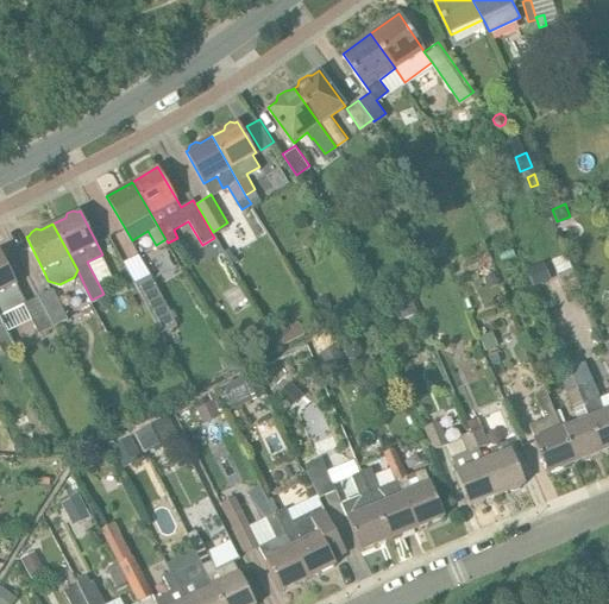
[(0,249),(0,312),(8,308),(25,300),(0,250),(0,249)]
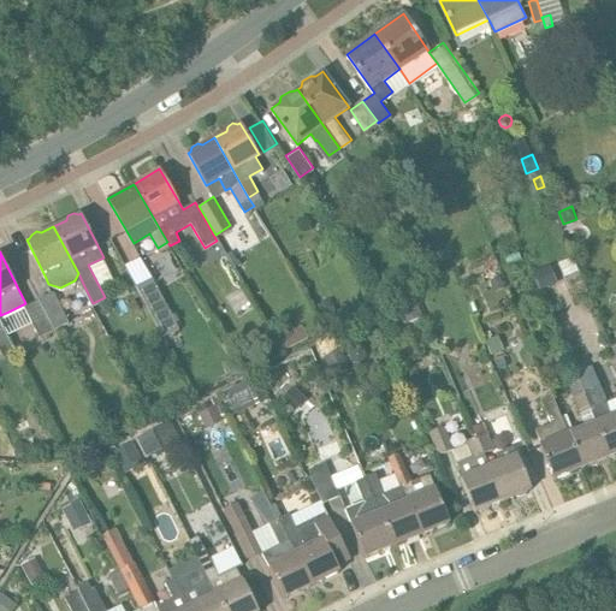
[(557,279),(550,261),(532,268),(540,286),(557,279)]
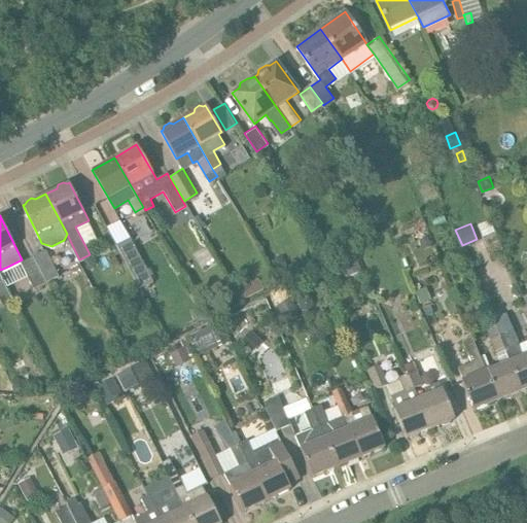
[(427,234),(419,238),(423,247),(431,243),(427,234)]
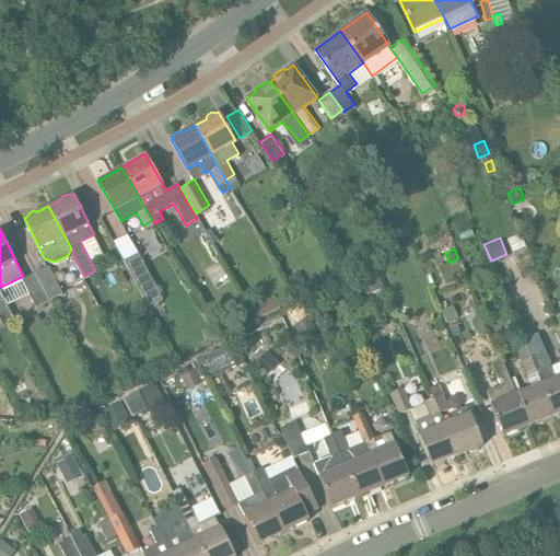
[(148,303),(163,294),(139,251),(124,259),(148,303)]
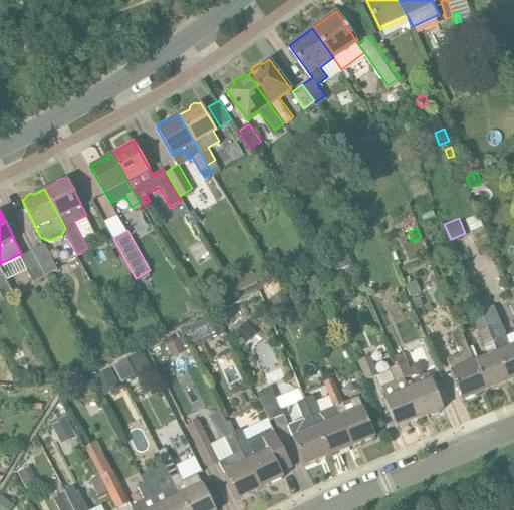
[(32,248),(44,273),(57,267),(44,242),(32,248)]
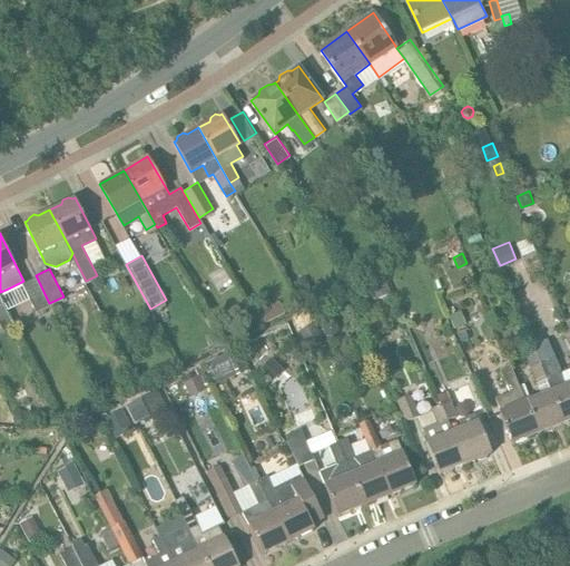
[(390,289),(383,274),(367,282),(374,296),(390,289)]
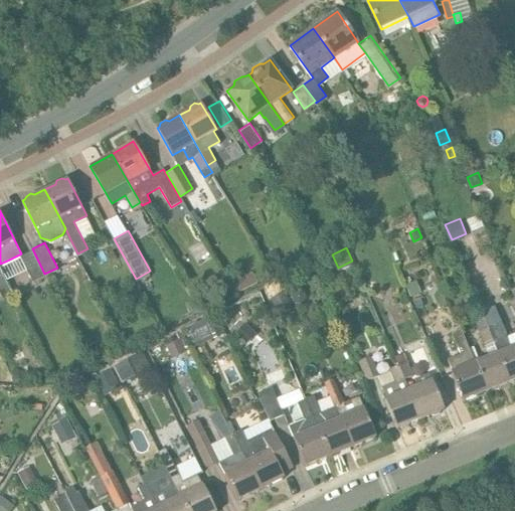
[(33,280),(44,274),(32,248),(21,254),(33,280)]
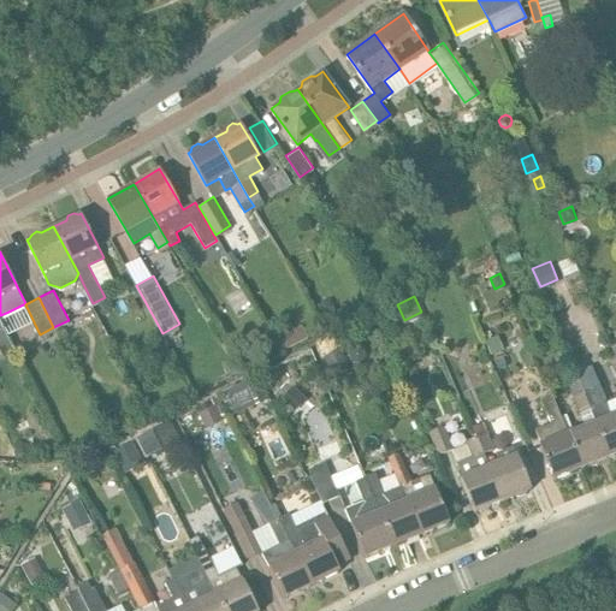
[(297,340),(290,327),(279,332),(286,345),(297,340)]
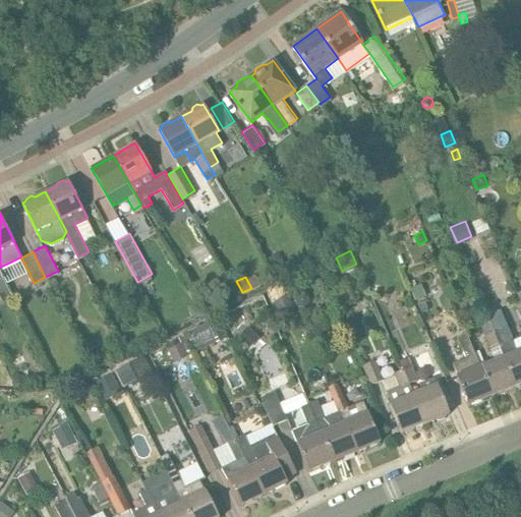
[(421,282),(411,286),(417,300),(427,296),(421,282)]
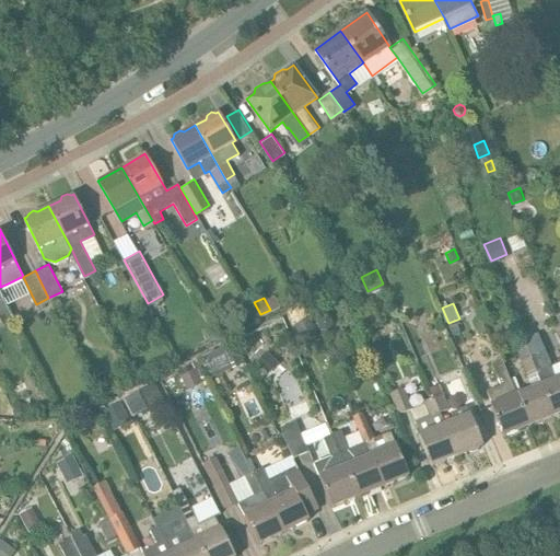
[(329,327),(335,320),(330,311),(322,311),(316,319),(321,326),(329,327)]
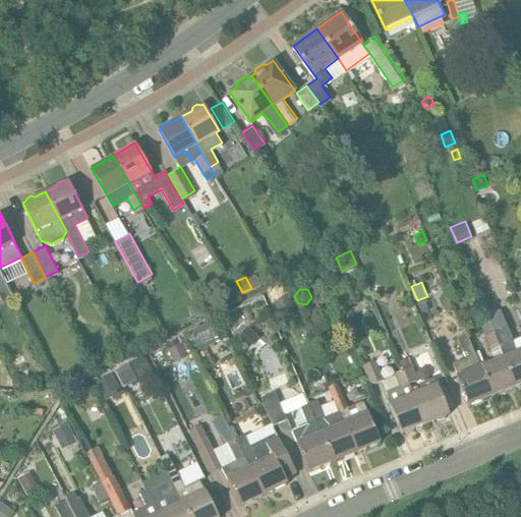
[(295,307),(288,292),(274,298),(281,313),(295,307)]
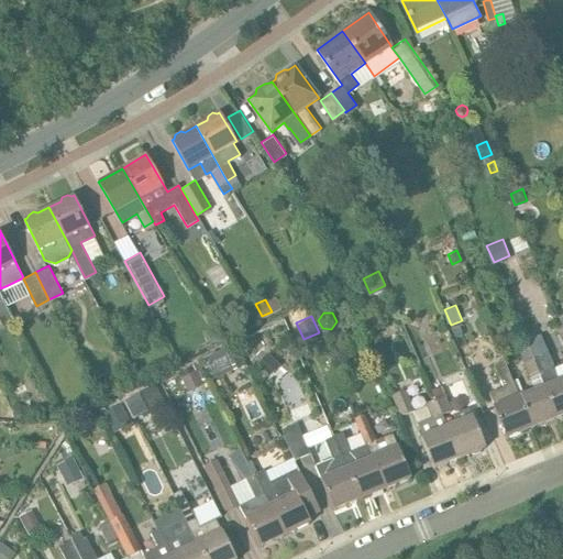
[(545,386),(558,415),(562,412),(562,362),(554,366),(548,350),(543,352),(536,333),(526,338),(528,344),(540,372),(544,383),(545,386)]
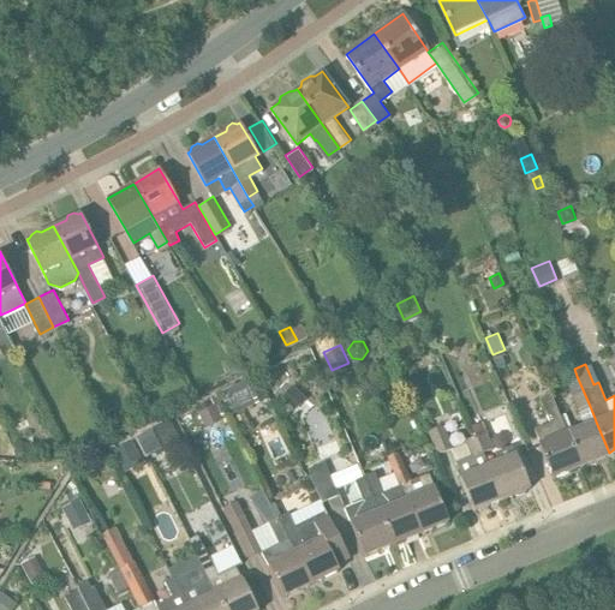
[(590,406),(577,376),(567,381),(579,411),(590,406)]
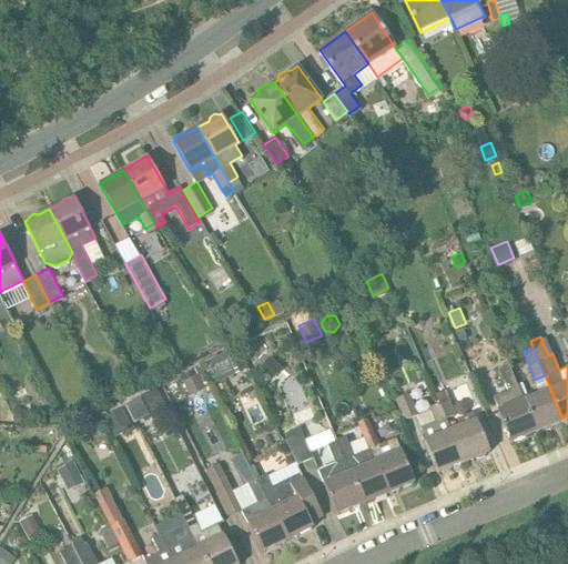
[(236,363),(239,368),(246,364),(237,349),(226,355),(232,365),(236,363)]
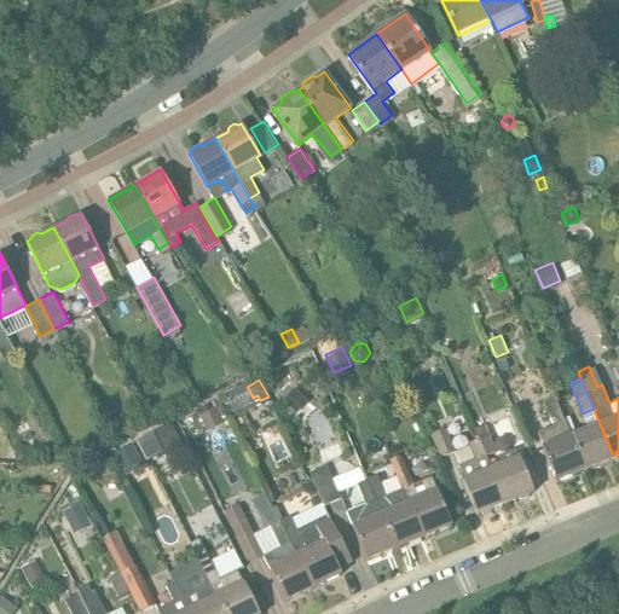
[(308,398),(295,386),(283,398),(296,410),(308,398)]
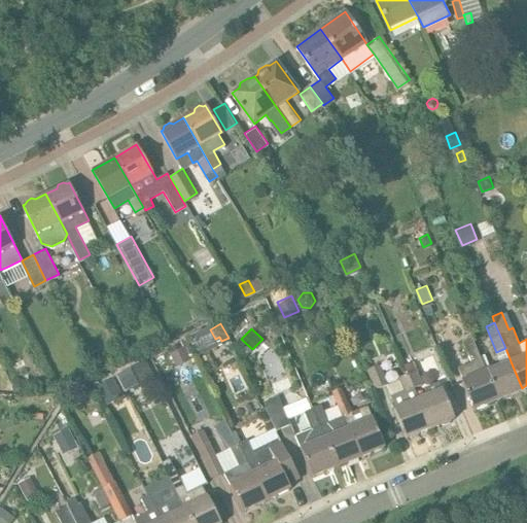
[(191,339),(199,353),(217,344),(210,329),(191,339)]
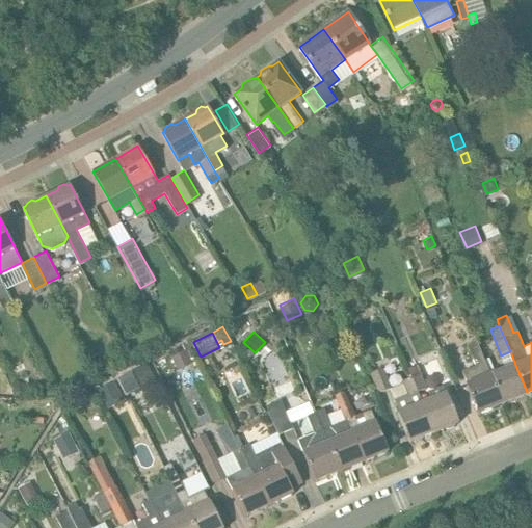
[(503,402),(490,372),(476,338),(468,341),(477,365),(463,370),(468,381),(467,383),(479,412),(503,402)]
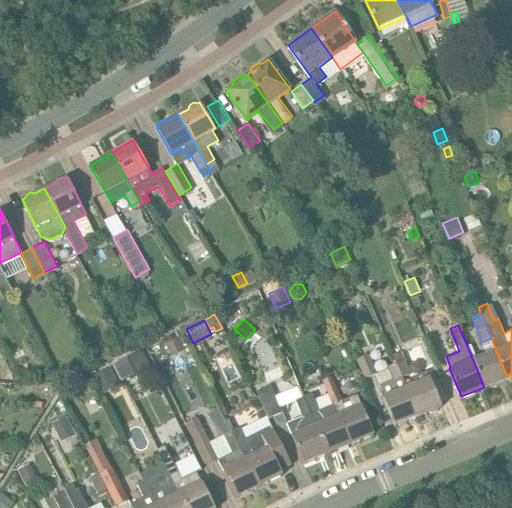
[(184,347),(178,334),(166,341),(172,353),(184,347)]
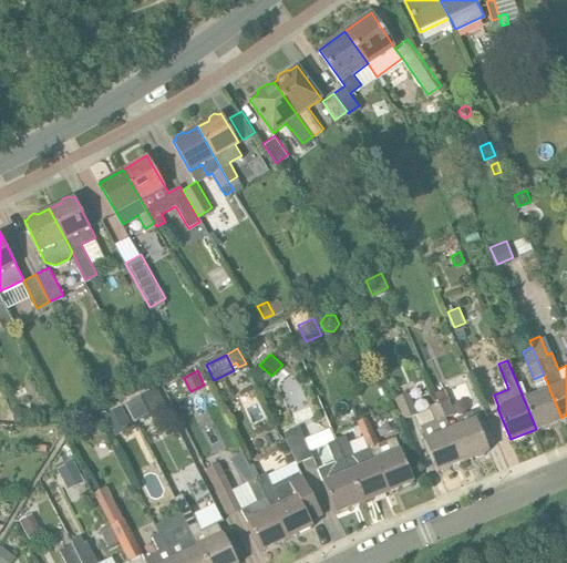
[(549,389),(548,386),(539,390),(523,397),(536,429),(562,418),(549,389)]
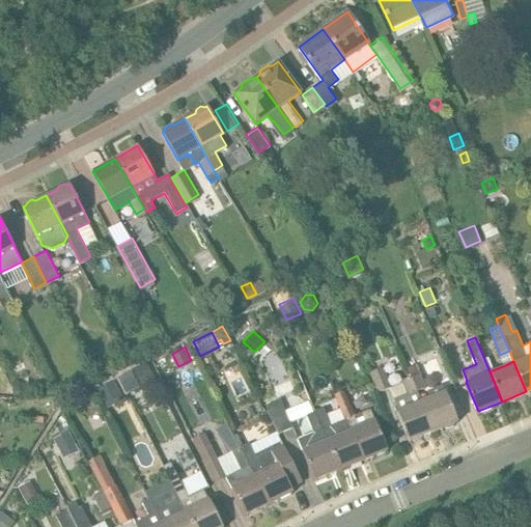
[(411,375),(420,371),(416,362),(408,366),(411,375)]
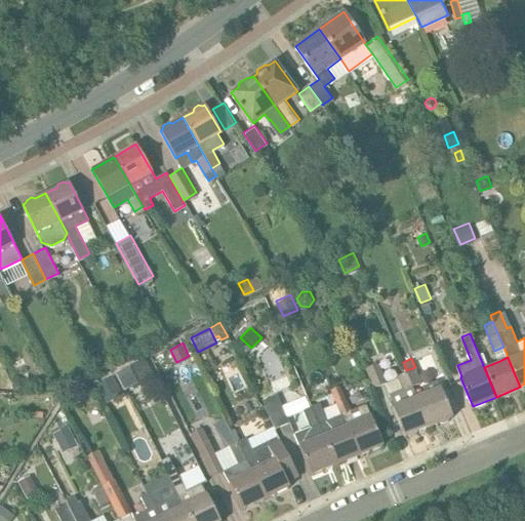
[(145,376),(140,367),(136,361),(115,372),(123,388),(132,384),(145,376)]
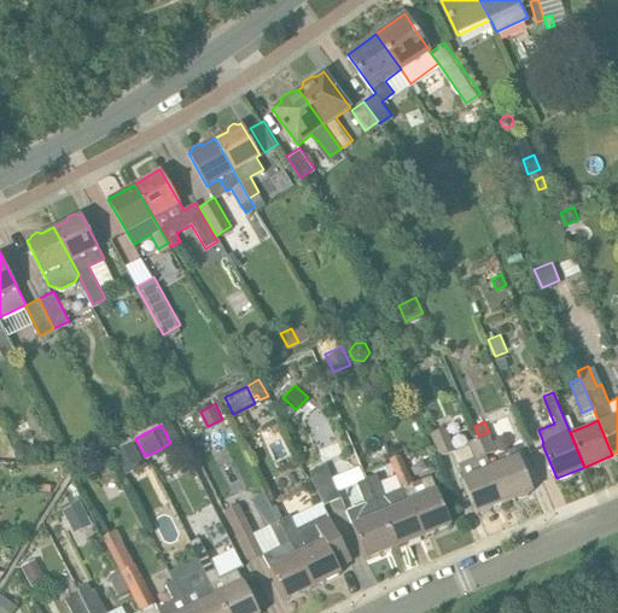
[(439,454),(455,448),(447,425),(430,432),(439,454)]
